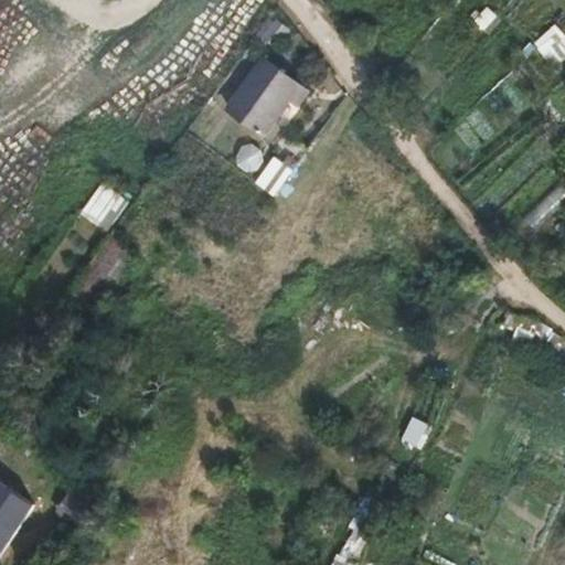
[(487,7),(477,23),(491,32),(501,16),(487,7)]
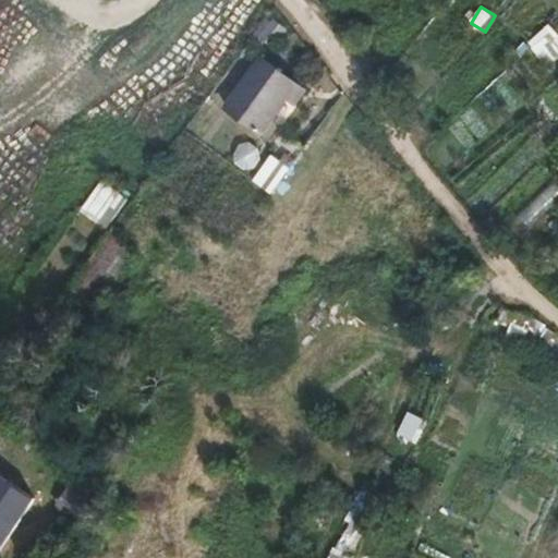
[(276,44),(288,26),(276,17),(263,35),(276,44)]
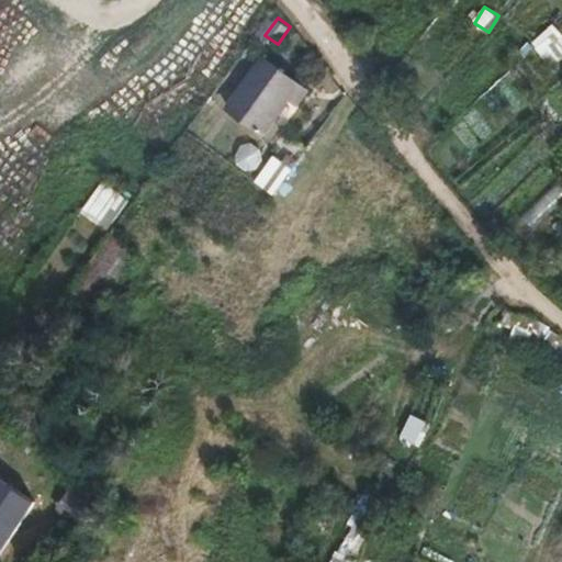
[(561,54),(561,32),(554,23),(532,42),(551,64),(561,54)]
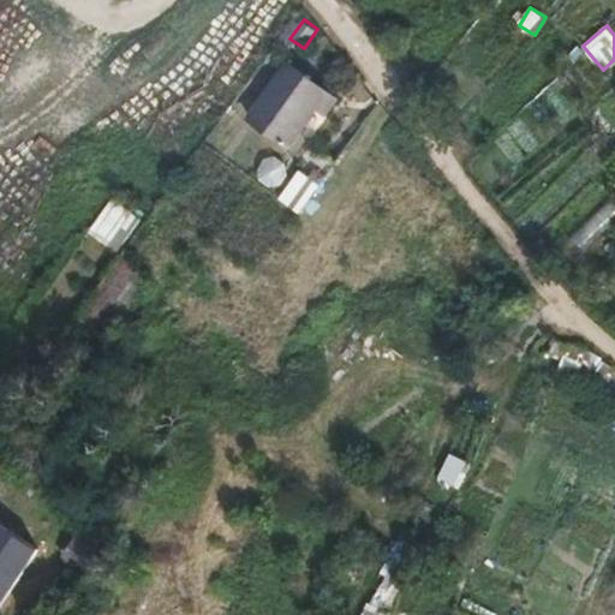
[(298,133),(327,90),(291,65),(262,107),(298,133)]
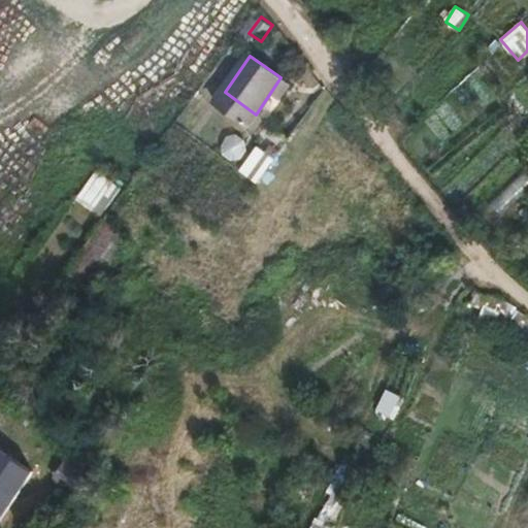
[(481,72),(464,83),(479,105),(495,96),(481,72)]
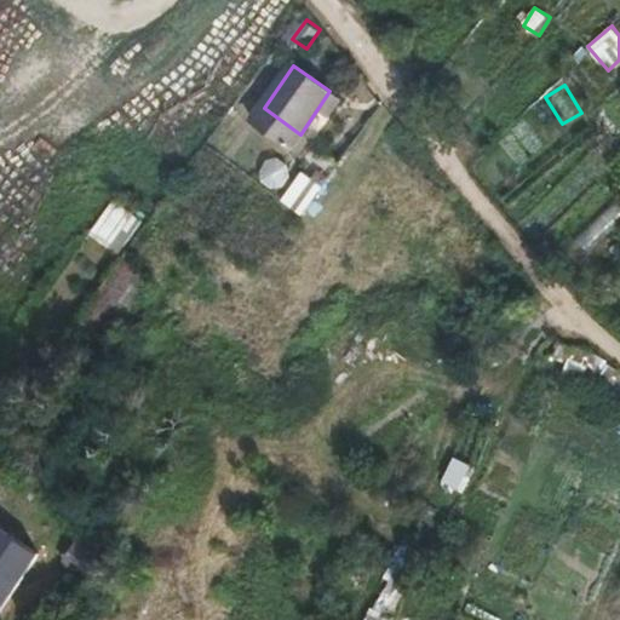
[(277,190),(294,171),(276,156),(260,176),(277,190)]
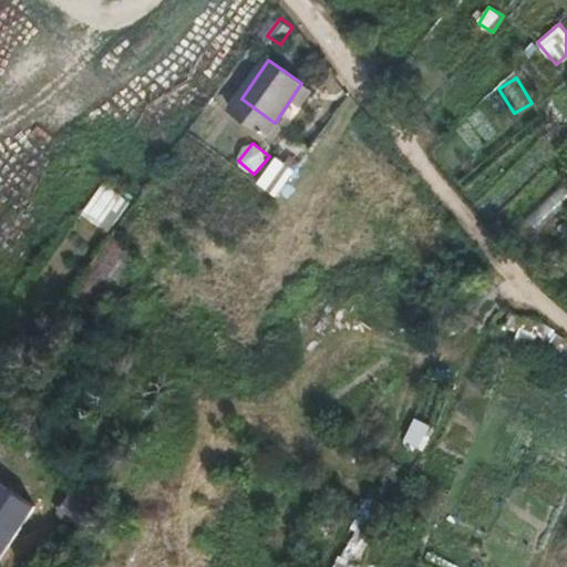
[(258,184),(281,197),(298,168),(276,155),(258,184)]
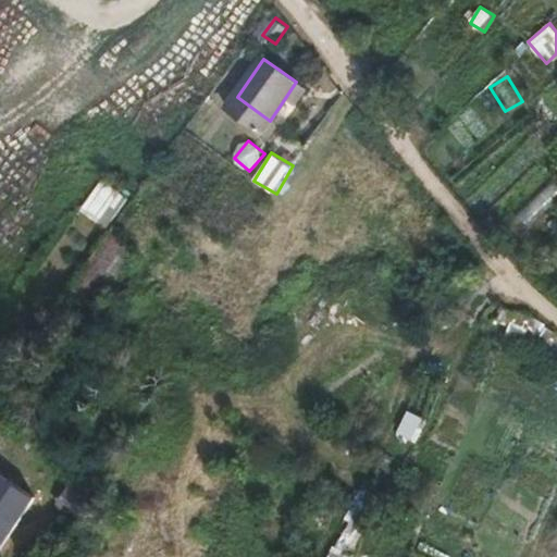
[(102,178),(81,209),(107,226),(127,196),(102,178)]
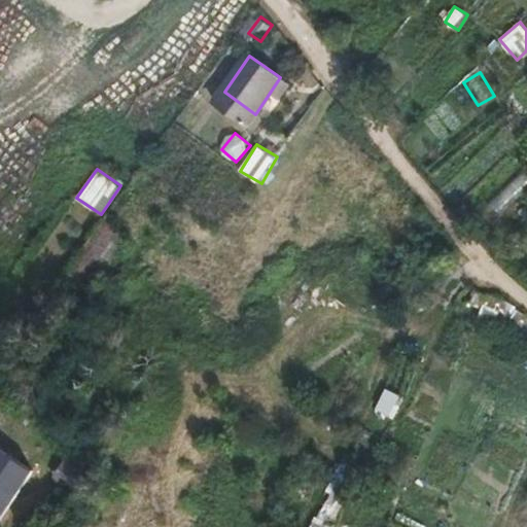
[(0,392),(1,394),(61,310),(64,311),(89,278),(99,285),(130,243),(102,223),(54,290),(0,362),(0,392)]
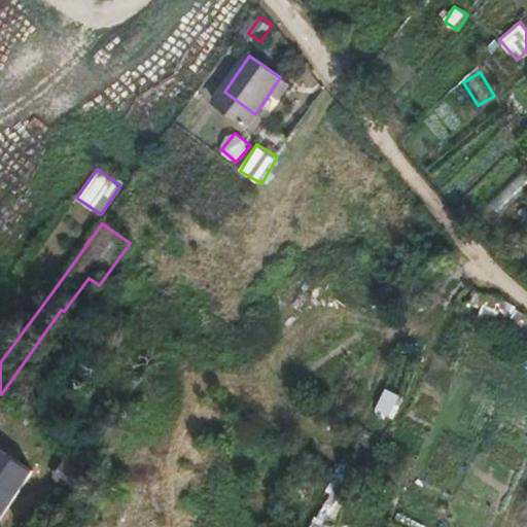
[(514,317),(526,330),(526,313),(523,309),(514,317)]
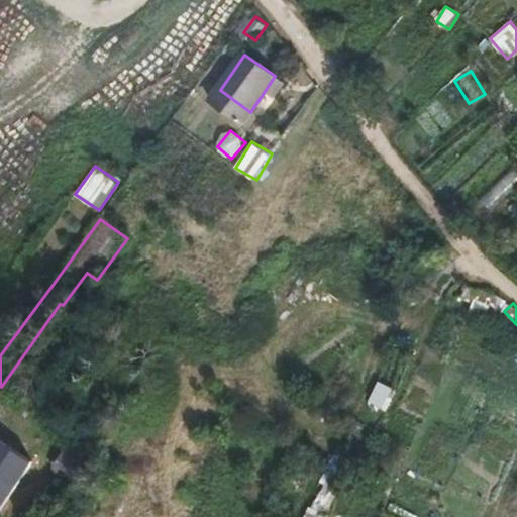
[(386,412),(397,388),(379,380),(369,404),(386,412)]
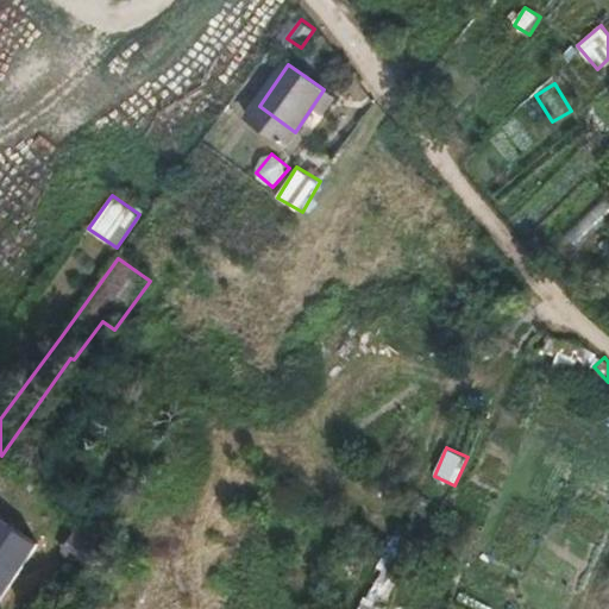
[(0,604),(42,544),(0,518),(0,604)]
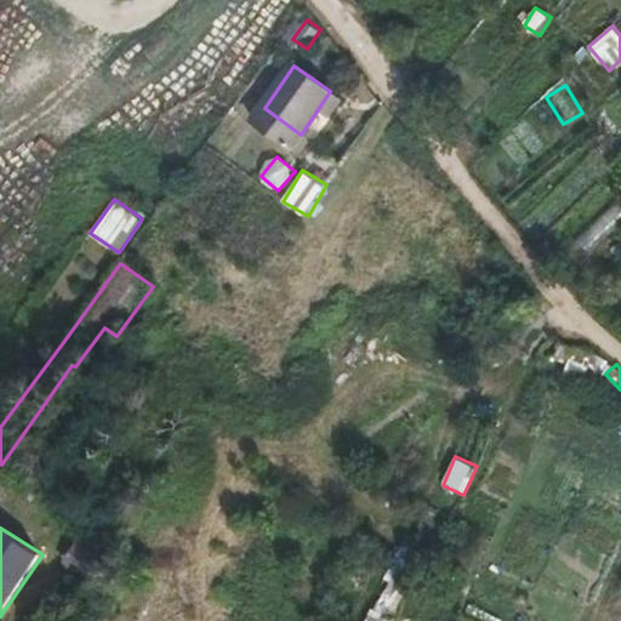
[(102,557),(80,542),(69,559),(90,574),(102,557)]
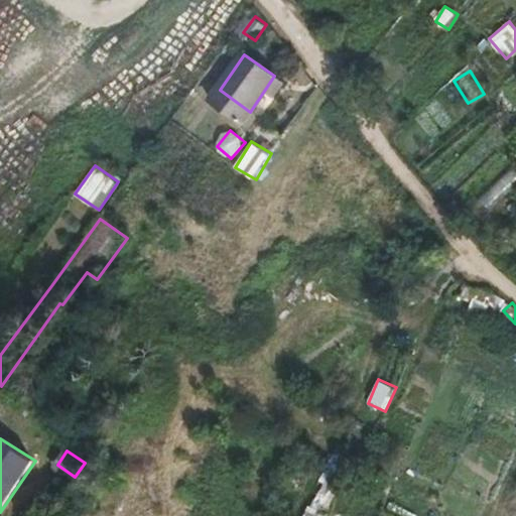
[(81,481),(91,468),(85,463),(75,477),(81,481)]
